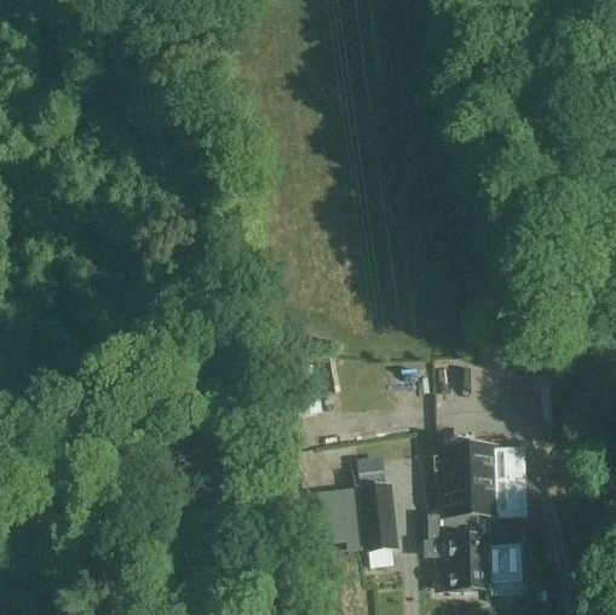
[(491,449),(445,450),(447,515),(482,515),(527,512),(523,448),(493,449),(491,449)]
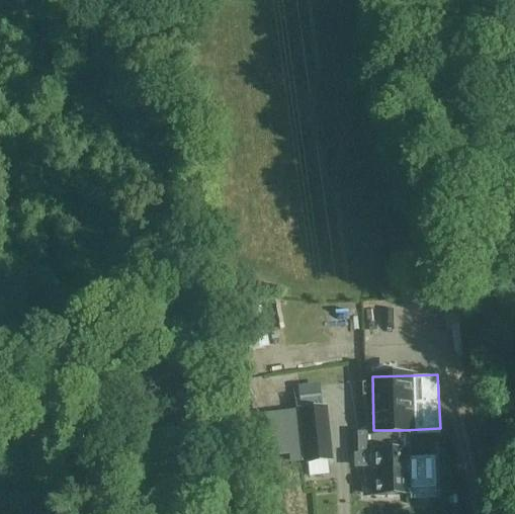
[(304,409),(306,433),(328,430),(325,407),(304,409)]
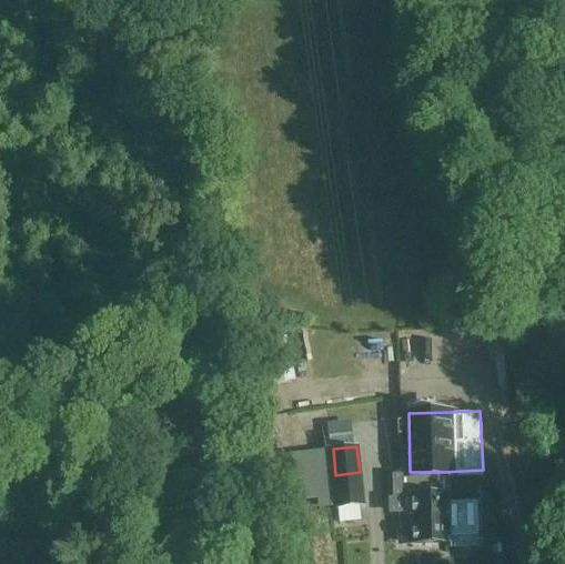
[(299,499),(330,496),(328,453),(295,455),(299,499)]
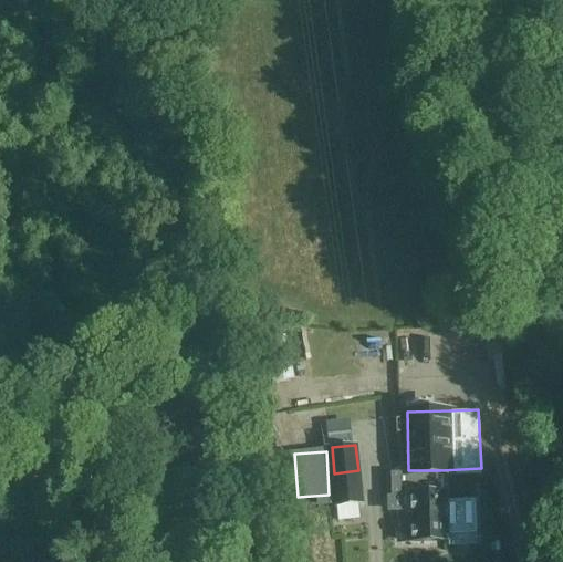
[(358,470),(334,474),(337,502),(360,500),(362,500),(358,470)]
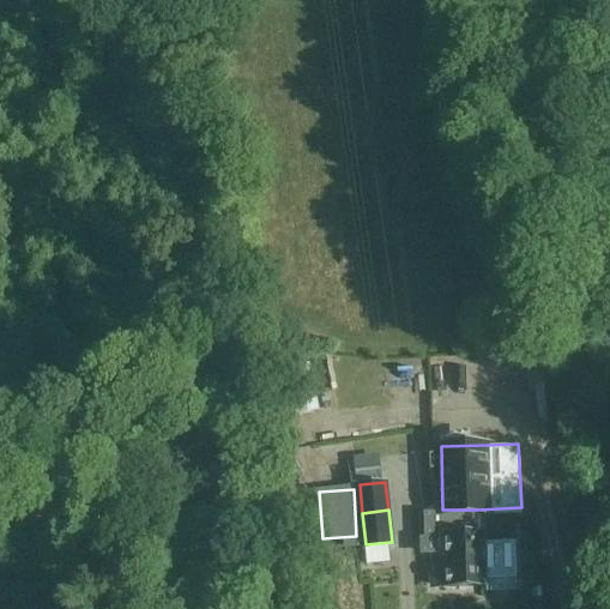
[(427,511),(427,549),(445,549),(446,584),(487,583),(487,570),(515,570),(514,543),(485,544),(485,532),(477,532),(477,510),(442,510),(427,511)]
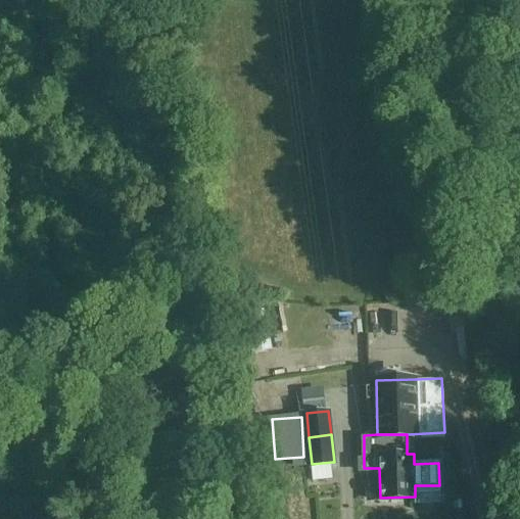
[(334,476),(332,462),(312,464),(313,478),(334,476)]
